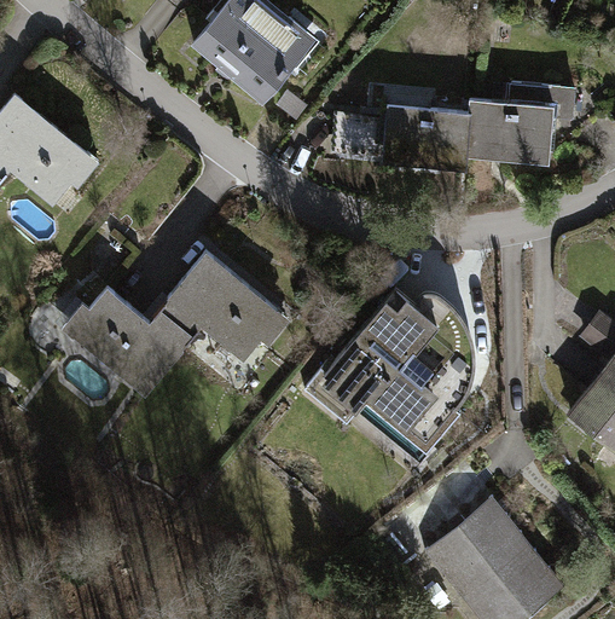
[(311,44),(249,0),(227,0),(193,48),(270,103),(311,44)]
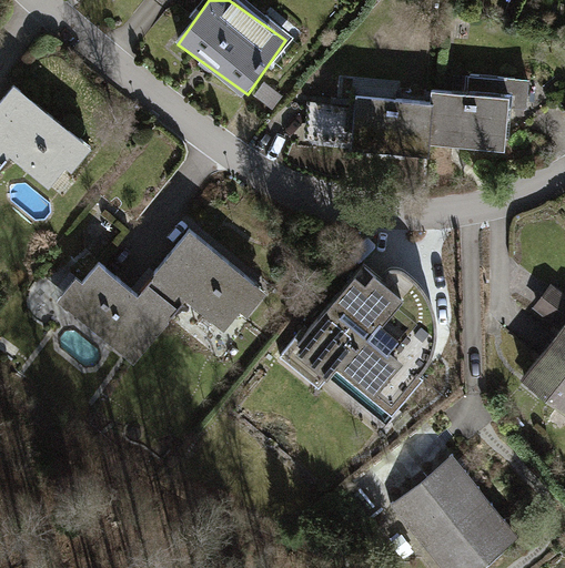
[(88,145),(14,81),(0,98),(0,163),(11,151),(52,186),(88,145)]
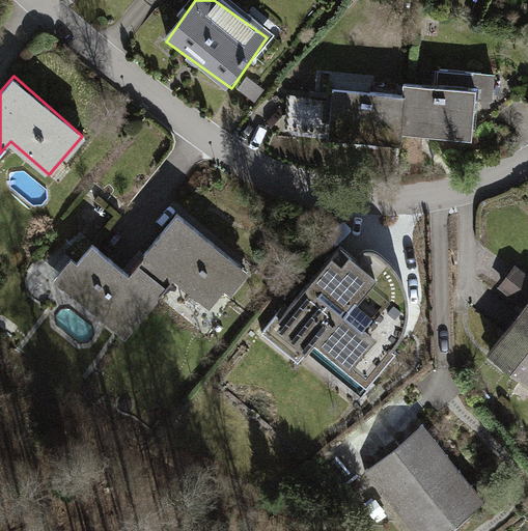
[(396,95),(329,88),(324,134),(399,142),(401,130),(470,138),(475,92),(397,84),(396,95)]
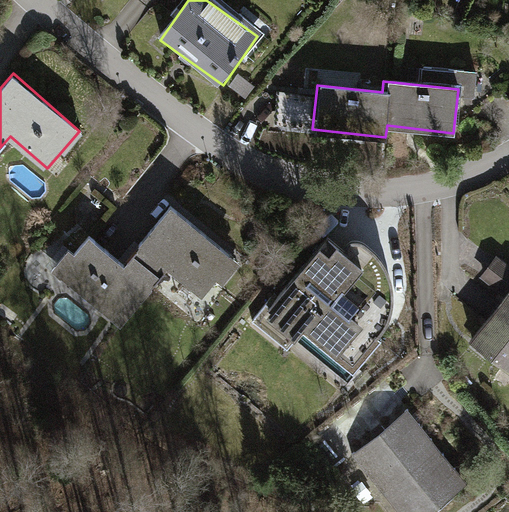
[(238,263),(166,206),(119,264),(80,234),(50,271),(117,324),(163,267),(207,302),(238,263)]
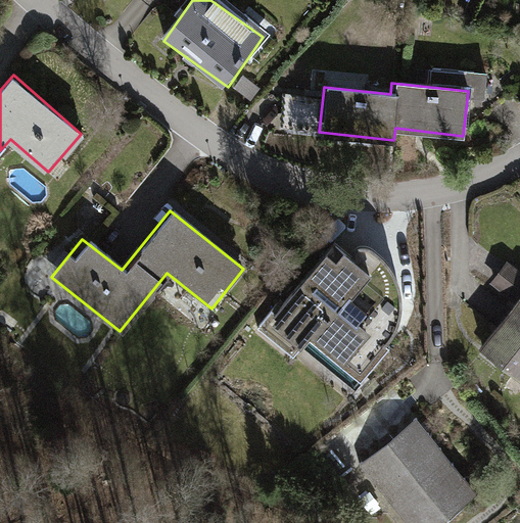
[(279,300),(256,327),(293,358),(300,348),(308,339),(361,384),(390,349),(360,324),(370,312),(352,297),(372,274),(346,251),(337,262),(328,253),(284,305),(279,300)]
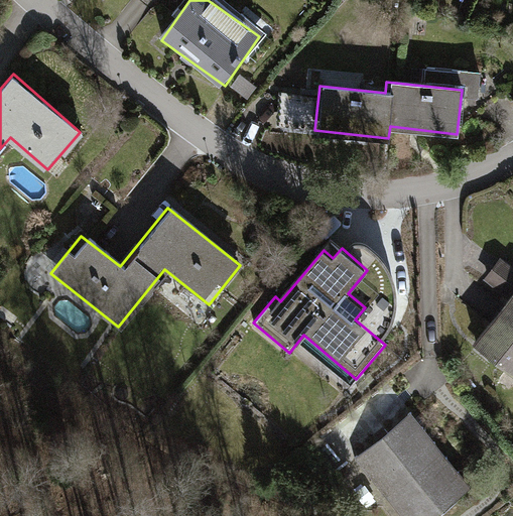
[(512,293),(471,348),(512,380),(512,293)]
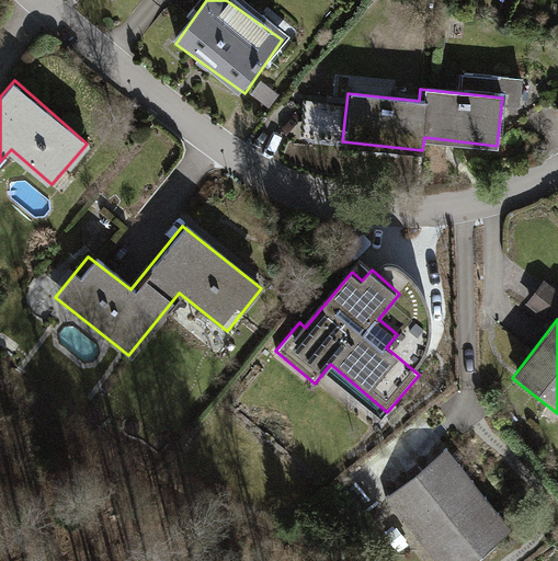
[(469,560),(507,534),(446,455),(386,500),(431,560),(469,560)]
